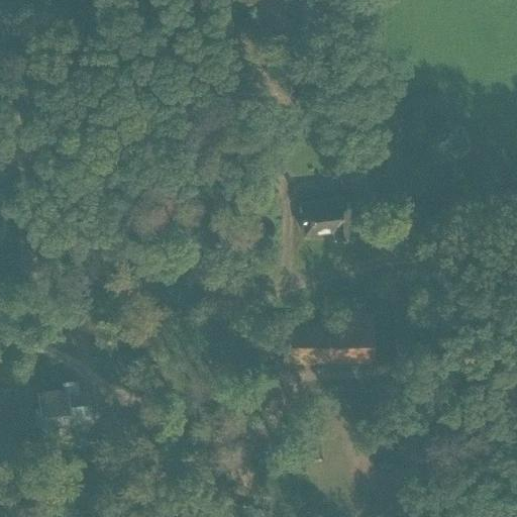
[(347,202),(300,208),(303,235),(332,231),(333,240),(352,238),(347,202)]
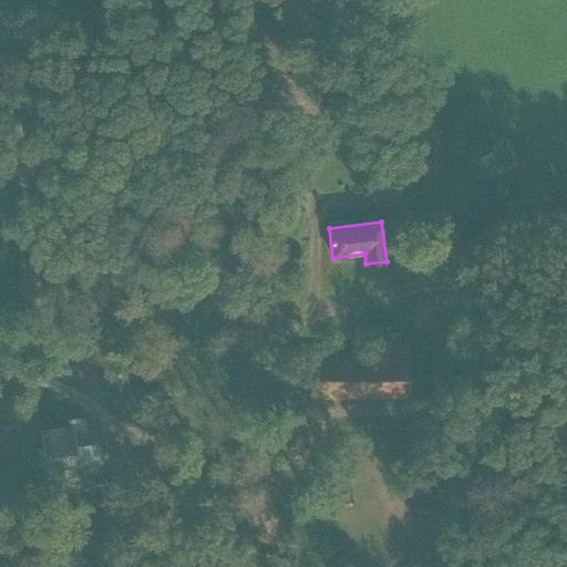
[(398,359),(309,359),(310,398),(410,399),(408,343),(397,343),(398,359)]
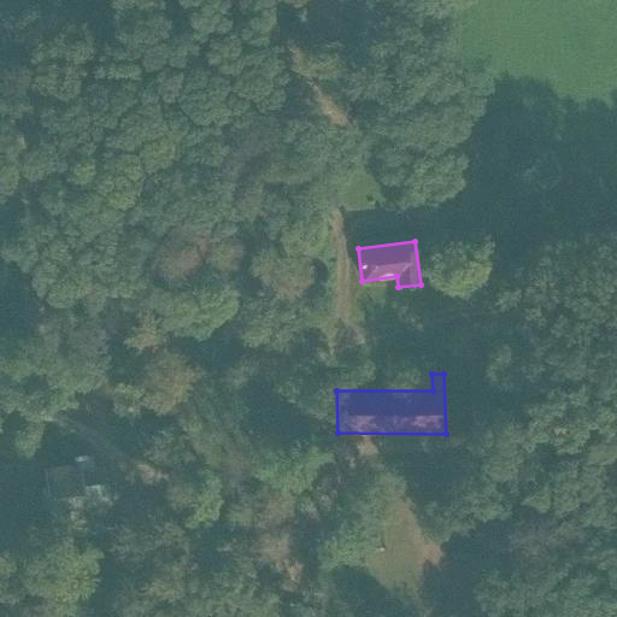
[(75,465),(45,468),(53,532),(81,528),(82,534),(101,532),(100,517),(107,510),(104,482),(92,470),(89,457),(75,458),(75,465)]
